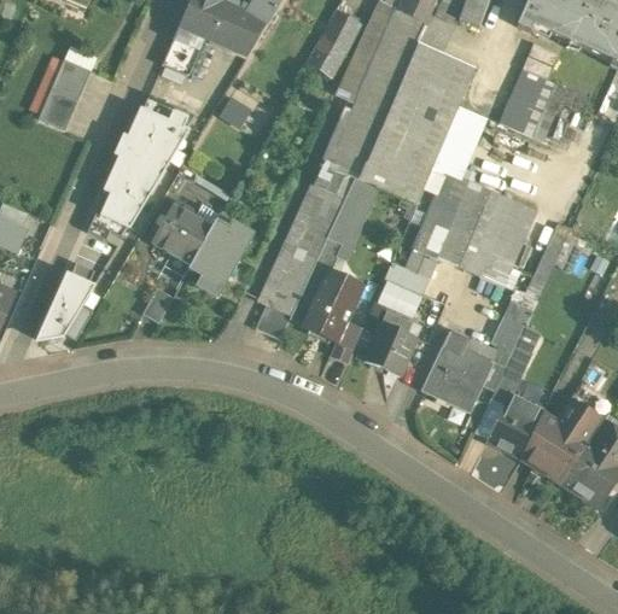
[(219,0),(190,0),(178,27),(204,37),(248,56),(269,21),(219,0)]
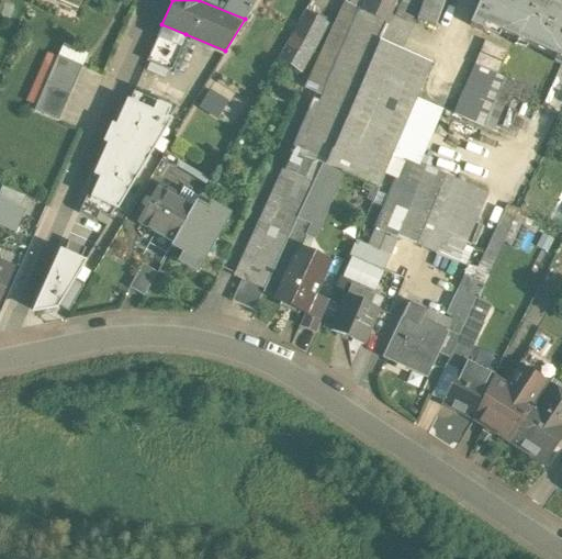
[(231,0),(231,1),(248,12),(255,0),(231,0)]
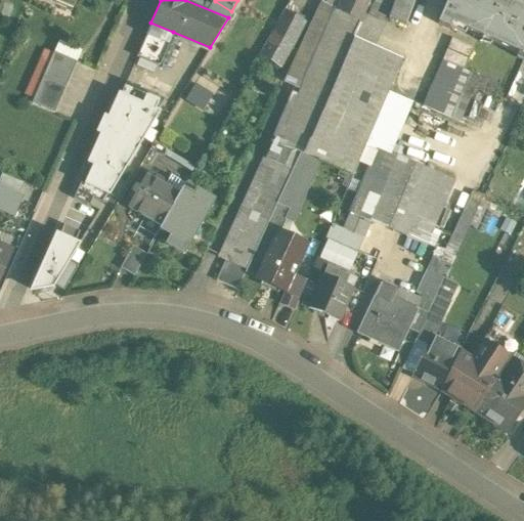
[(320,0),(298,50),(312,56),(335,7),(326,3),(320,0)]
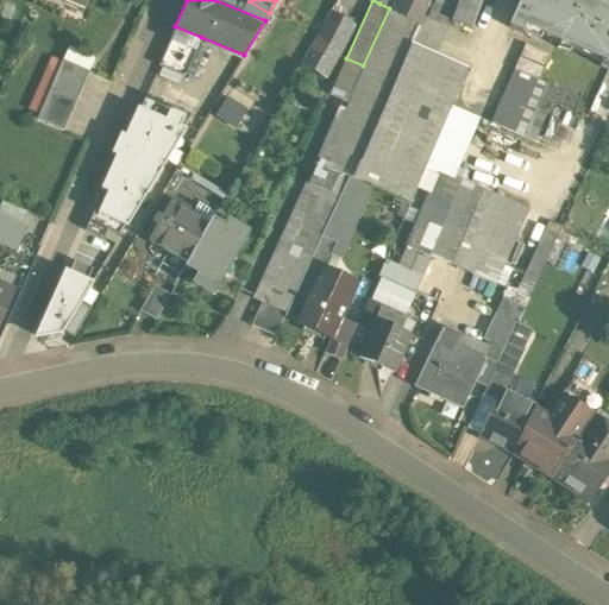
[(381,0),(380,4),(389,8),(394,11),(399,0),(381,0)]
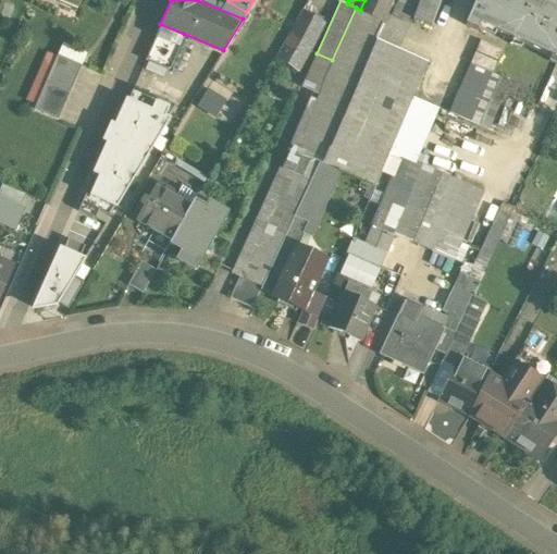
[(364,0),(360,10),(383,22),(387,12),(390,7),(393,0),(364,0)]
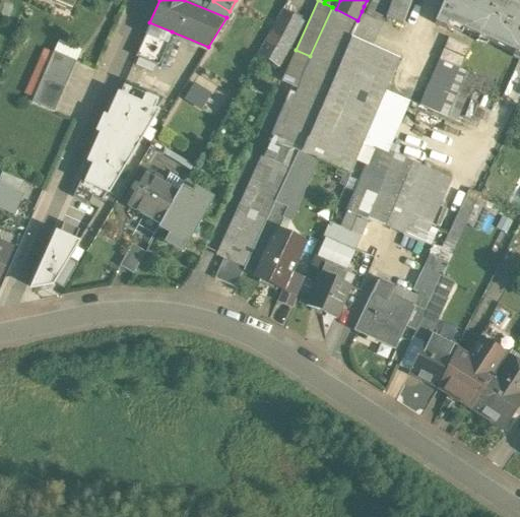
[(391,0),(385,16),(400,22),(408,0),(391,0)]
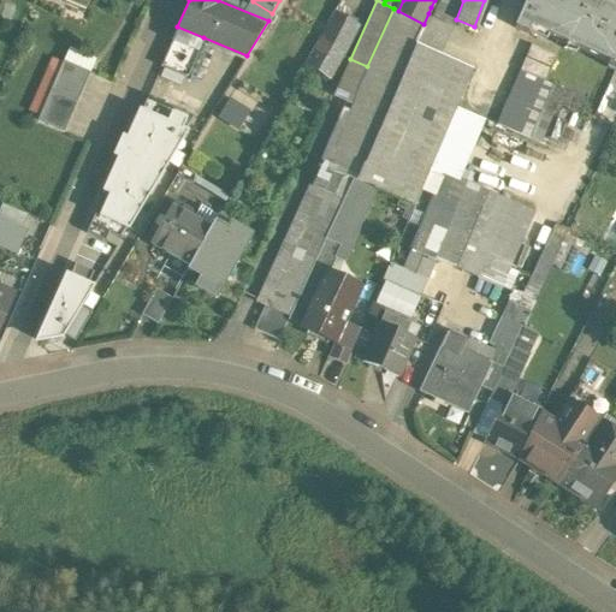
[(603,3),(597,0),(523,0),(513,25),(527,31),(529,25),(615,63),(615,7),(615,5),(615,1),(611,0),(604,0),(603,3)]
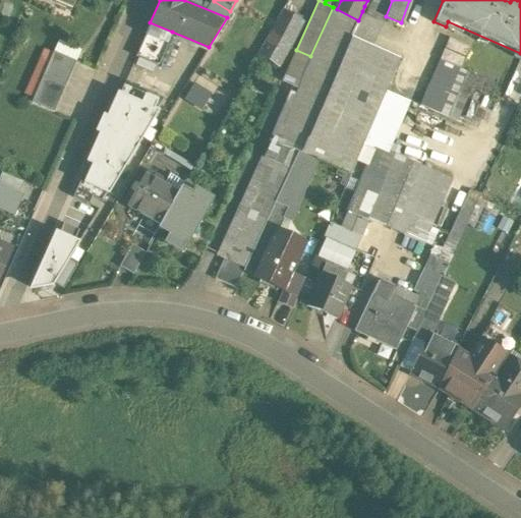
[(381,13),(364,6),(362,11),(378,17),(381,13)]
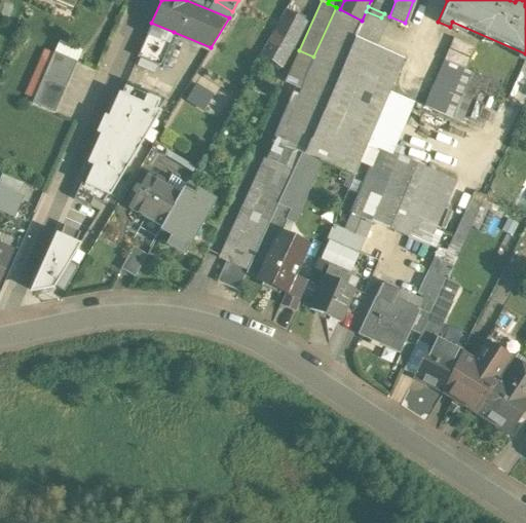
[(313,57),(297,94),(293,91),(289,100),(278,125),(280,125),(274,141),(302,151),(360,24),(362,21),(340,9),(336,7),(313,57)]
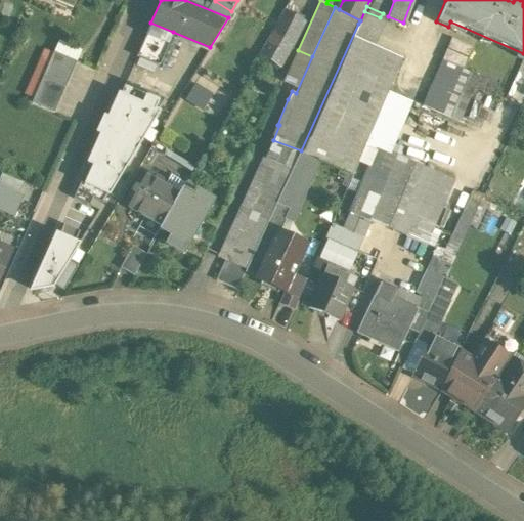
[(285,8),(260,53),(280,63),(290,45),(296,34),(303,18),(285,8)]
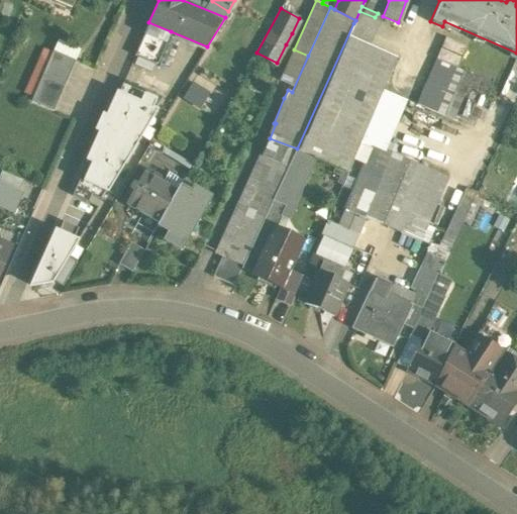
[(375,17),(359,11),(355,20),(353,23),(374,31),(379,19),(375,17)]
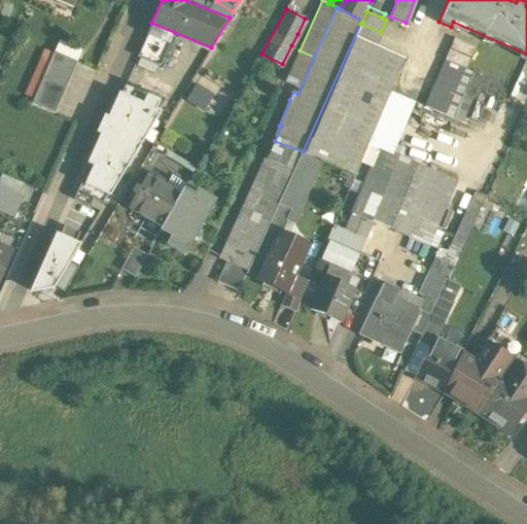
[(174,32),(151,23),(138,54),(161,63),(174,32)]
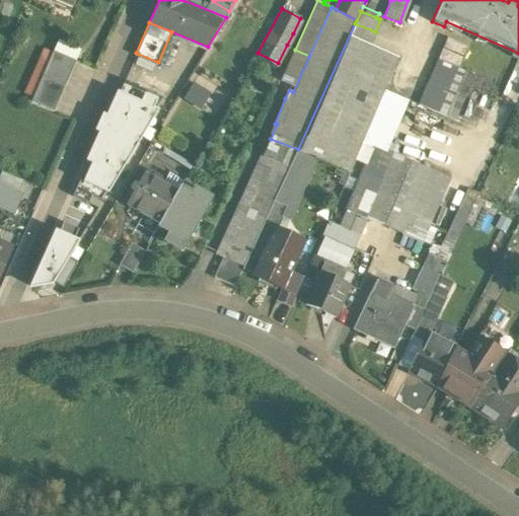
[(375,31),(355,23),(350,35),(370,44),(375,31)]
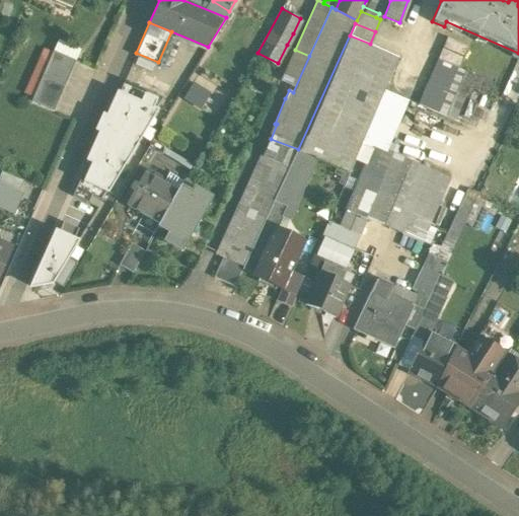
[(350,35),(298,149),(316,156),(350,170),(362,143),(384,89),(398,57),(370,44),(350,35)]
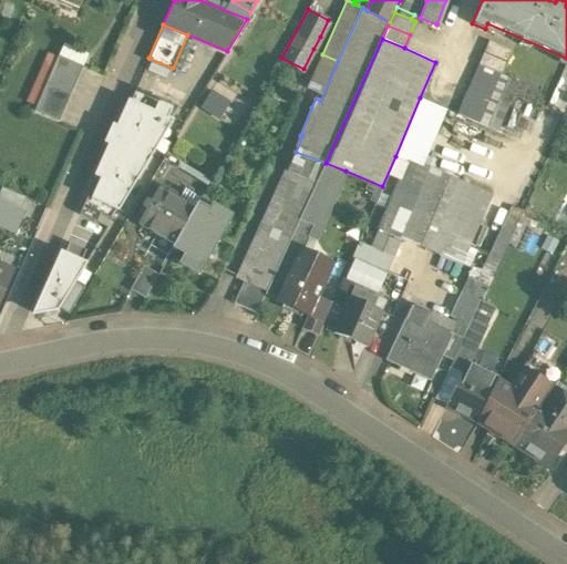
[(83,63),(59,53),(47,81),(71,92),(83,63)]
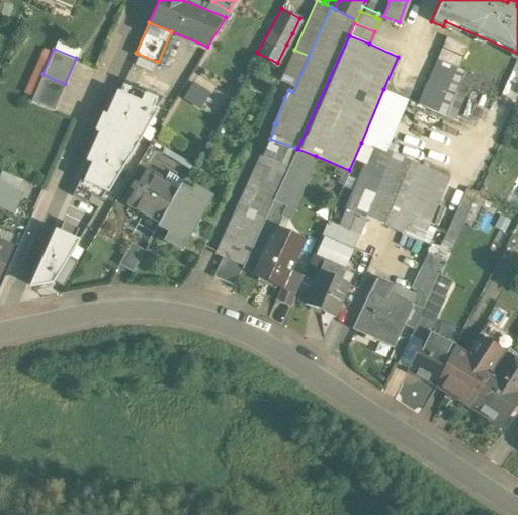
[(294,50),(280,79),(285,81),(278,96),(284,98),(288,90),(292,92),(309,56),(294,50)]
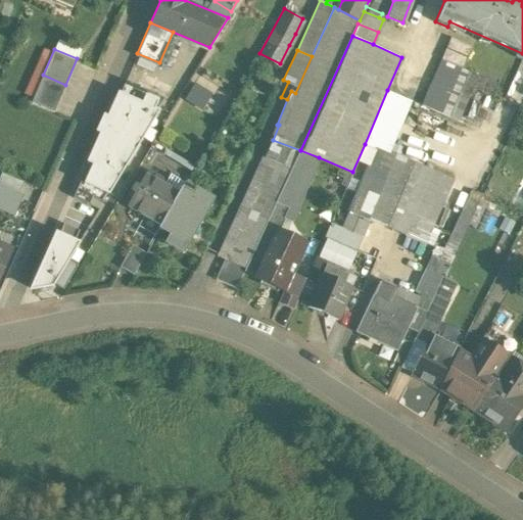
[(463,67),(440,57),(420,103),(442,113),(463,67)]
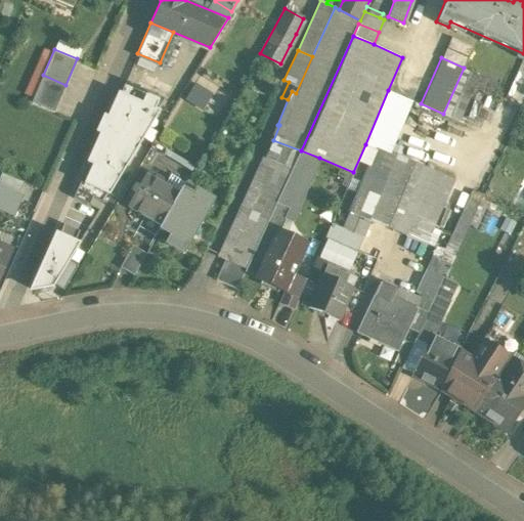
[(66,85),(43,75),(32,100),(54,111),(66,85)]
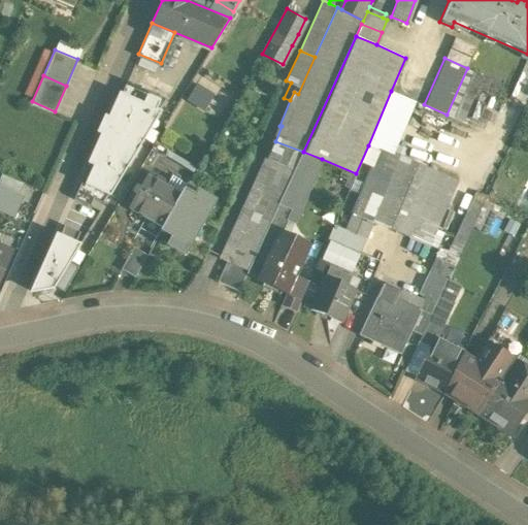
[(195,85),(190,99),(206,105),(211,91),(195,85)]
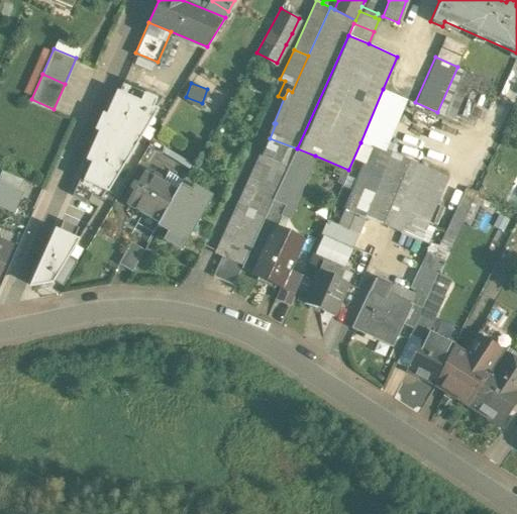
[(406,99),(383,89),(360,142),(372,147),(373,143),(385,148),(406,99)]
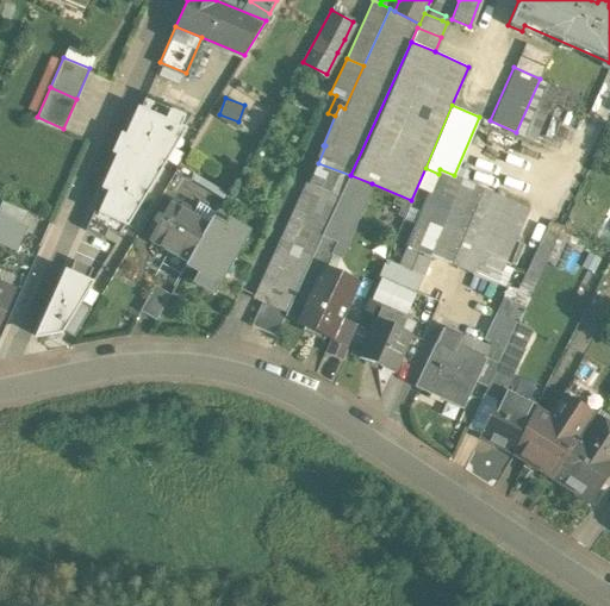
[(83,229),(103,238),(109,229),(122,235),(186,129),(181,126),(185,118),(169,111),(166,119),(139,107),(83,229)]
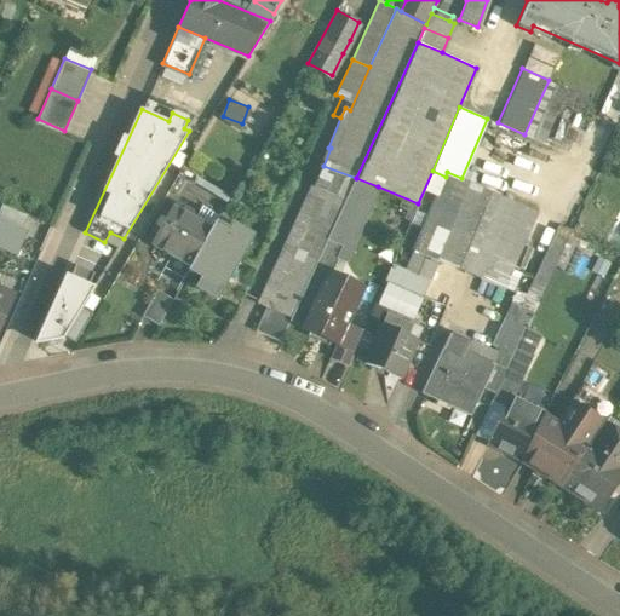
[(356,178),(323,166),(315,185),(346,200),(356,178)]
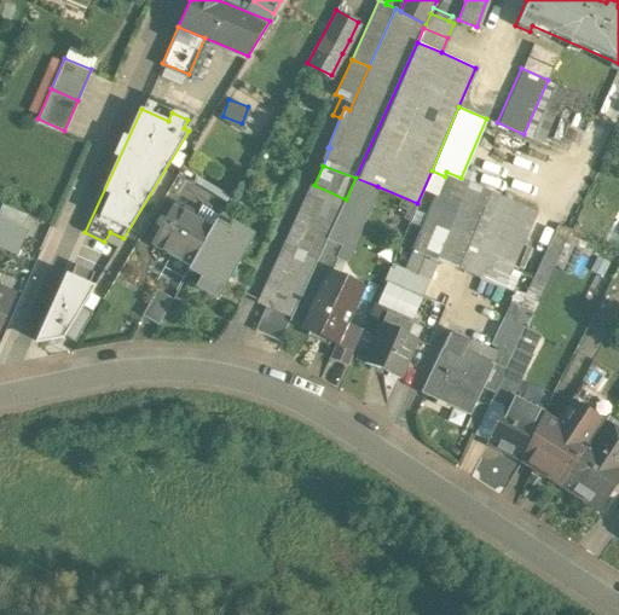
[(461,178),(446,172),(445,177),(414,249),(437,260),(480,278),(513,201),(461,178)]
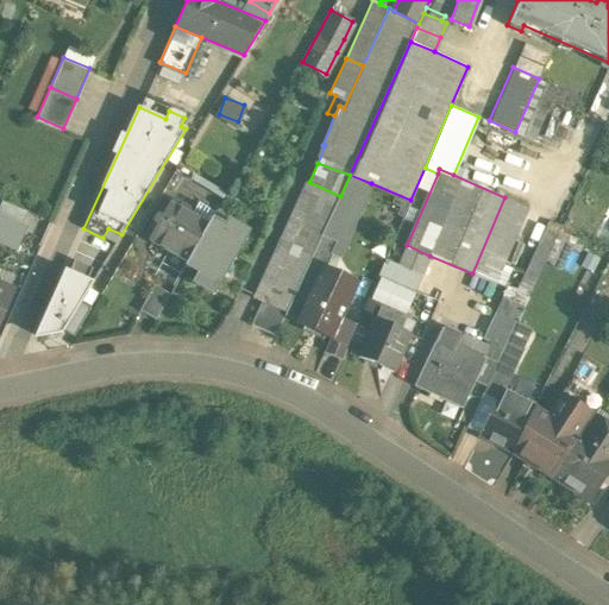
[(327,222),(288,310),(300,315),(322,268),(325,269),(332,251),(339,254),(371,183),(350,175),(340,196),(327,222)]
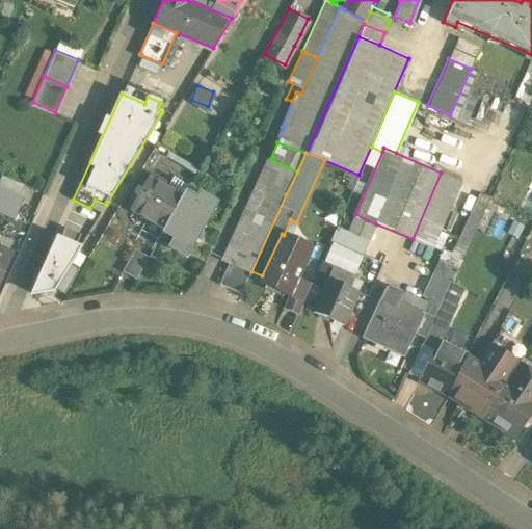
[(270,159),(268,158),(257,182),(286,194),(297,172),(270,159)]
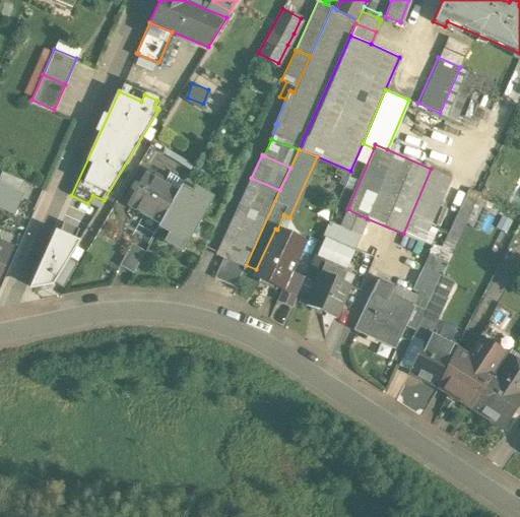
[(157,174),(148,168),(145,174),(154,179),(157,174)]
